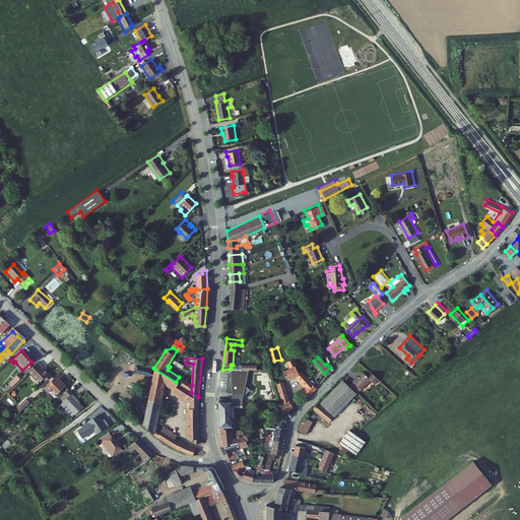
[(287,370),(284,372),(287,380),(297,377),(308,388),(303,391),(308,398),(317,388),(302,372),(302,373),(299,370),(296,372),(294,368),(296,368),(295,365),(294,365),(293,361),(285,364),(287,370)]
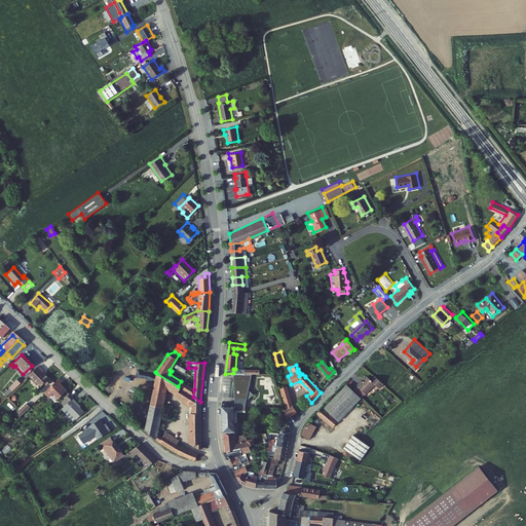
[(37,369),(27,379),(30,382),(29,383),(33,387),(35,386),(37,389),(41,386),(43,387),(48,382),(40,374),(41,373),(37,369)]
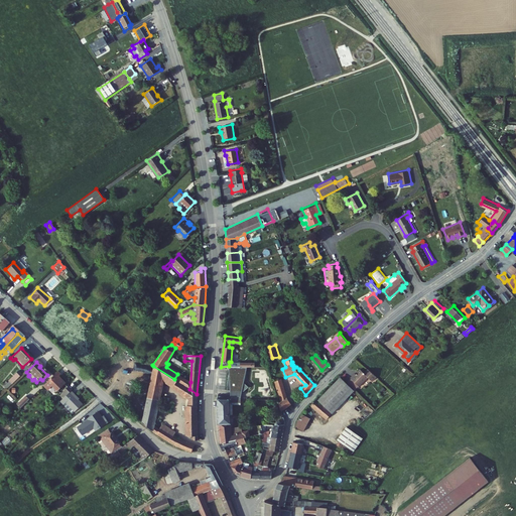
[(148,394),(142,422),(154,433),(169,442),(190,453),(194,445),(172,435),(160,427),(159,429),(153,425),(163,382),(189,398),(188,406),(186,406),(186,435),(197,436),(197,394),(189,389),(174,379),(153,366),(149,385),(148,394)]
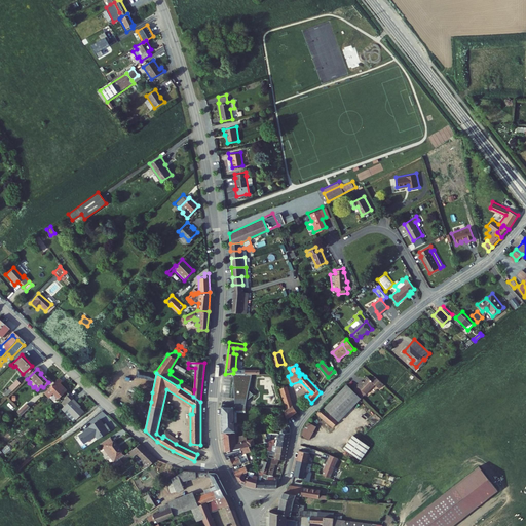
[(250,382),(253,373),(246,373),(241,373),(240,373),(233,373),(233,379),(231,396),(234,397),(247,398),(248,398),(253,392),(249,389),(250,382)]
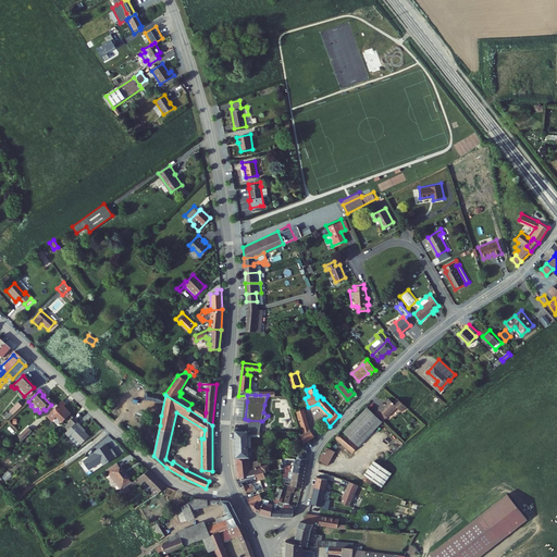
[(398,407),(390,399),(387,401),(386,405),(384,406),(383,405),(380,408),(381,410),(387,417),(388,418),(398,407)]
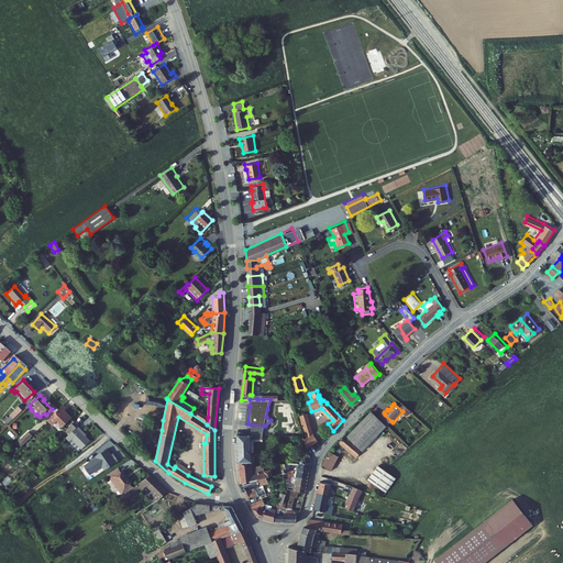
[(19,407),(8,417),(12,421),(23,411),(19,407)]
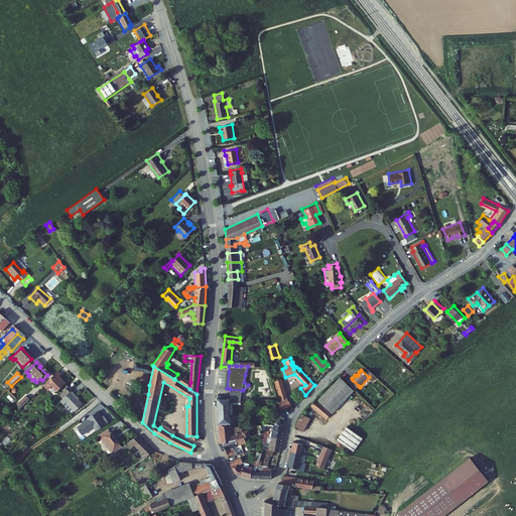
[(56,374),(41,388),(45,393),(50,388),(56,394),(65,386),(61,382),(59,384),(56,380),(59,377),(56,374)]
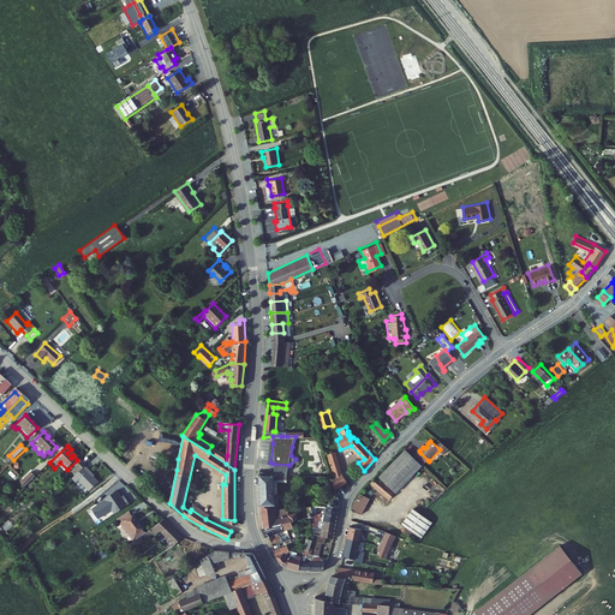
[(212,446),(208,452),(226,464),(227,455),(212,446)]
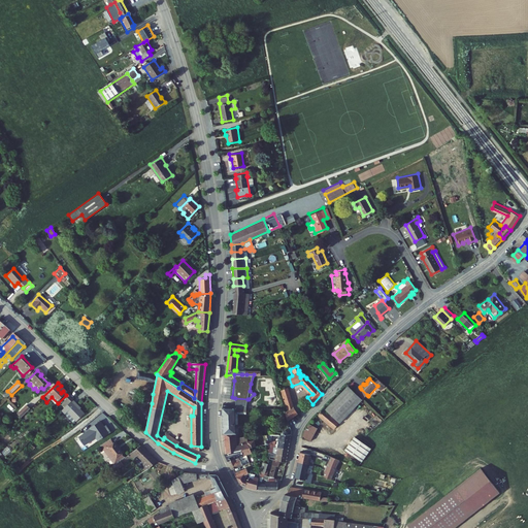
[(349,387),(347,389),(361,401),(363,400),(349,387)]
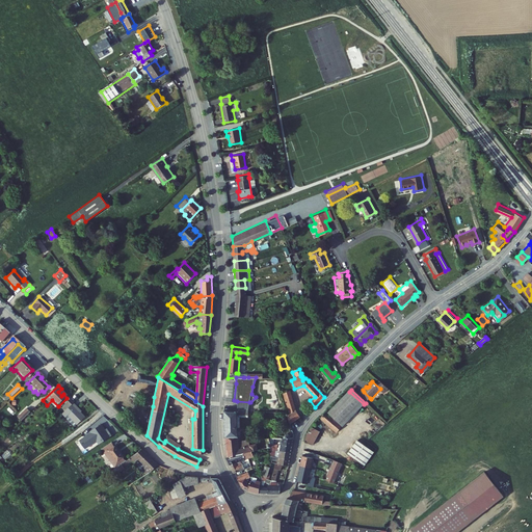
[(291,414),(288,416),(291,424),(301,417),(296,409),(290,391),(284,393),(291,414)]
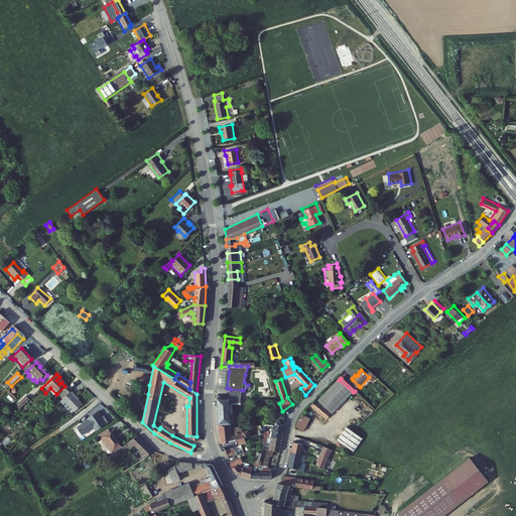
[(339,380),(319,399),(335,411),(353,392),(339,380)]
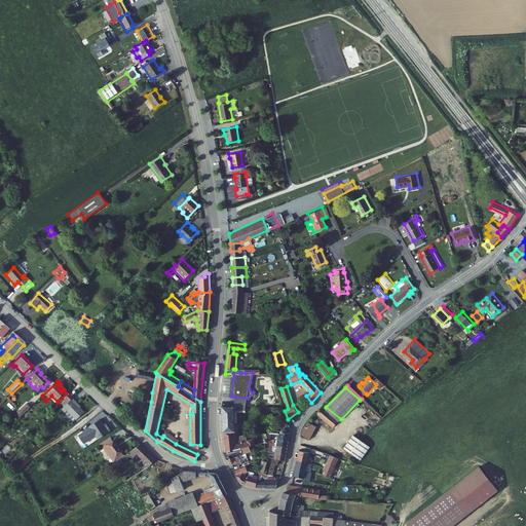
[(366,393),(360,387),(355,391),(362,398),(366,393)]
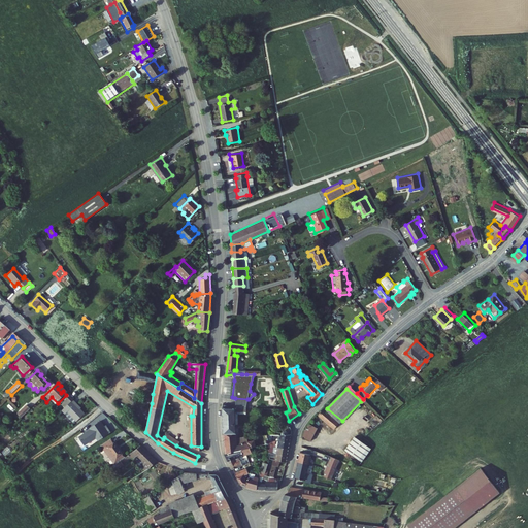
[(144,393),(143,401),(152,403),(153,394),(144,393)]
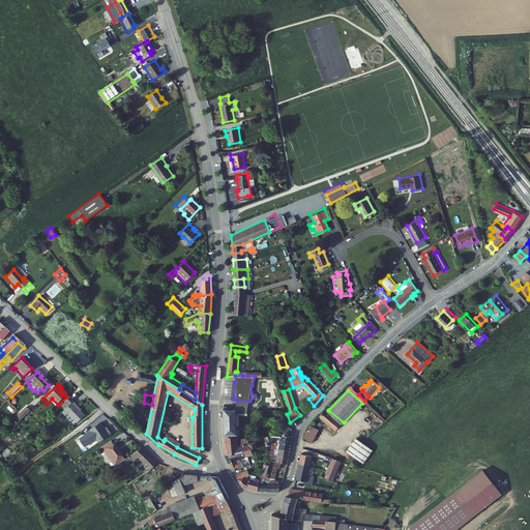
[(64,406),(66,409),(71,404),(74,403),(69,399),(65,402),(66,404),(64,406)]
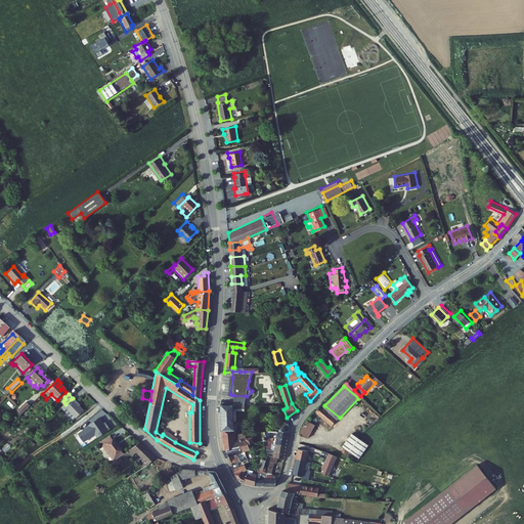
[(245,403),(246,396),(233,395),(232,402),(245,403)]
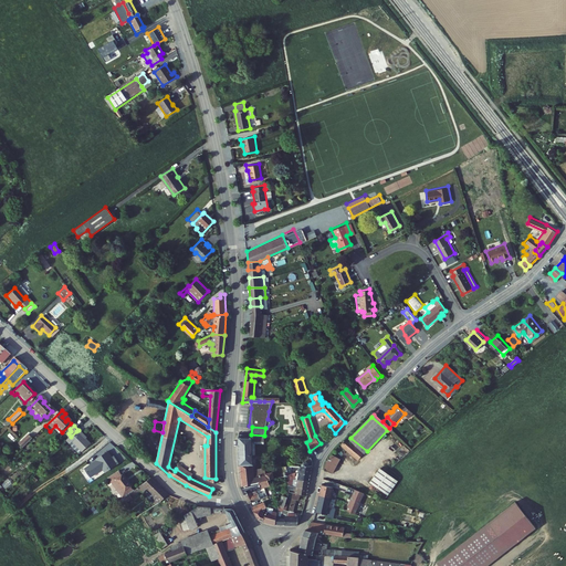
[(27,444),(37,435),(33,431),(23,440),(27,444)]
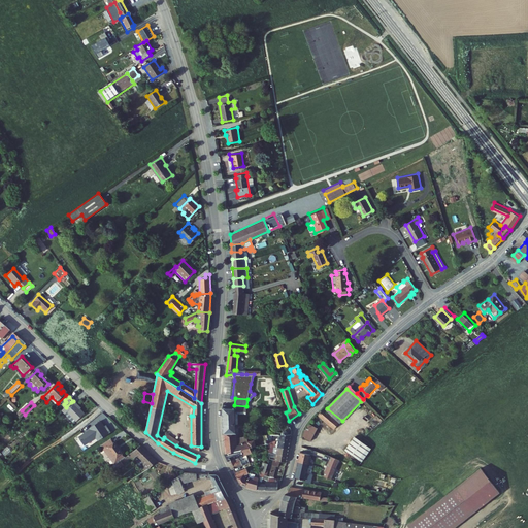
[(75,425),(84,418),(74,407),(75,406),(71,402),(66,407),(59,415),(68,424),(71,422),(75,425)]
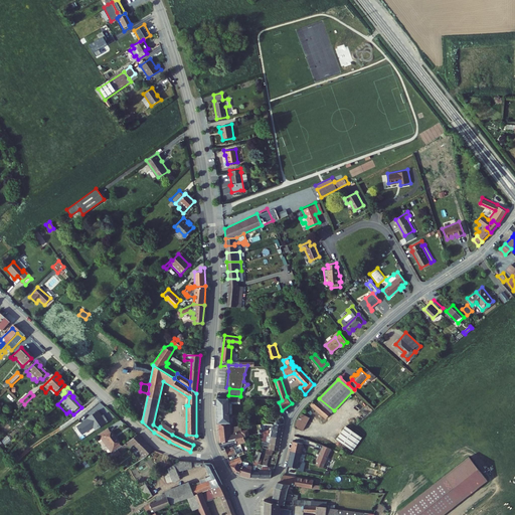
[(218,423),(230,422),(230,413),(230,401),(240,401),(240,396),(228,395),(225,395),(217,395),(218,423)]
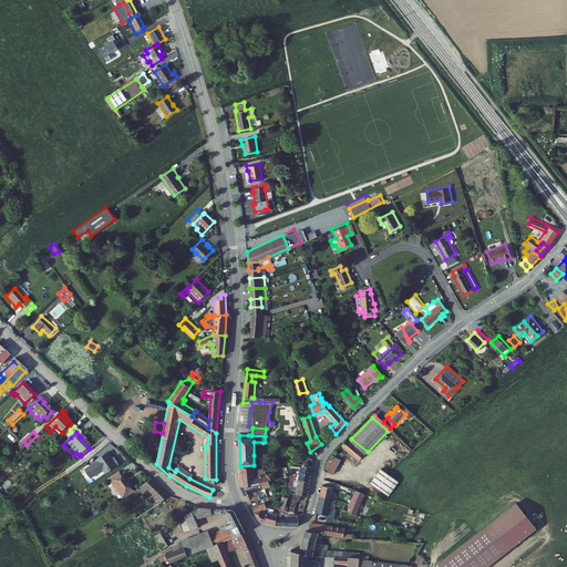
[(351,439),(350,440),(366,454),(368,452),(351,439)]
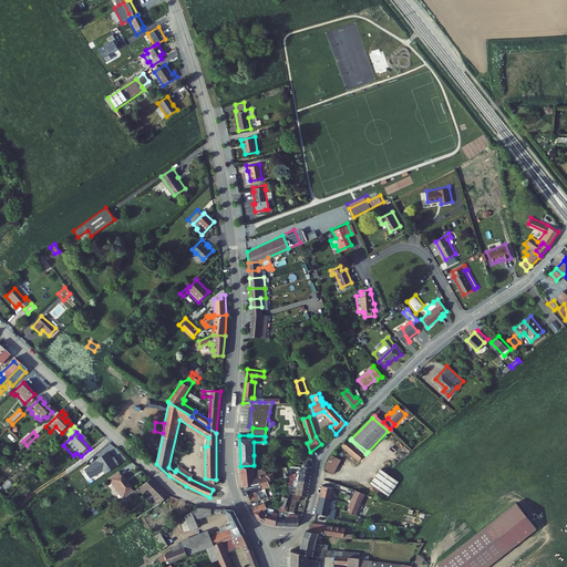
[(336,451),(334,452),(337,453),(342,446),(359,461),(364,455),(347,440),(336,451)]
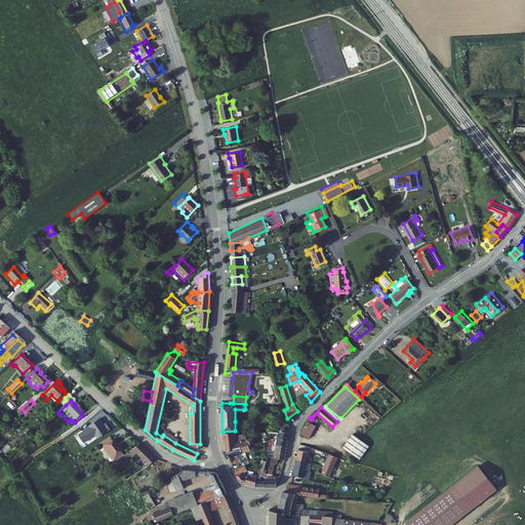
[(245,409),(235,409),(235,421),(237,422),(237,411),(245,411),(245,409)]
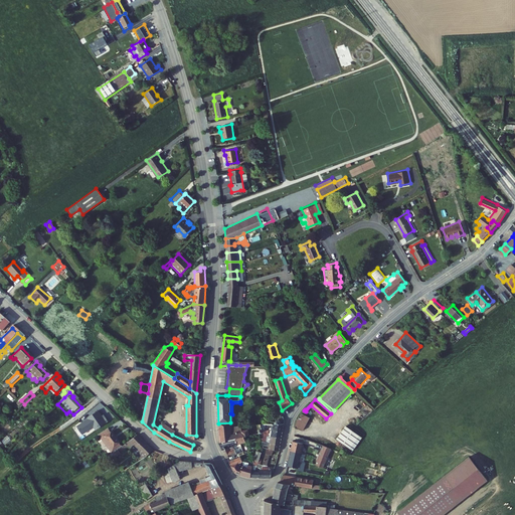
[(95,431),(107,421),(102,414),(101,415),(97,410),(87,418),(87,419),(75,427),(81,436),(93,427),(95,431)]
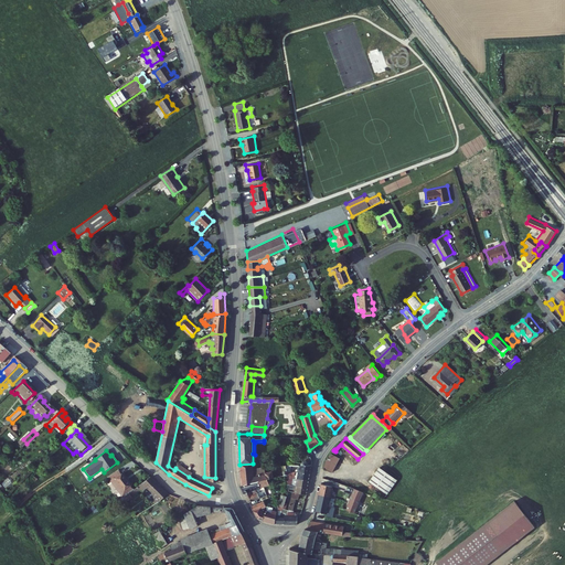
[(333,450),(324,467),(330,470),(340,455),(336,451),(333,450)]
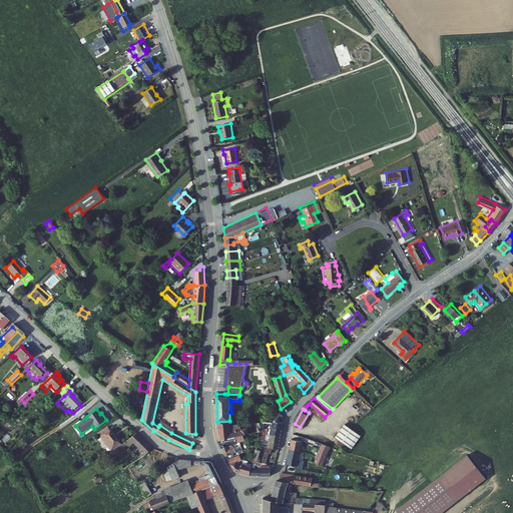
[(162,421),(159,425),(171,433),(174,429),(162,421)]
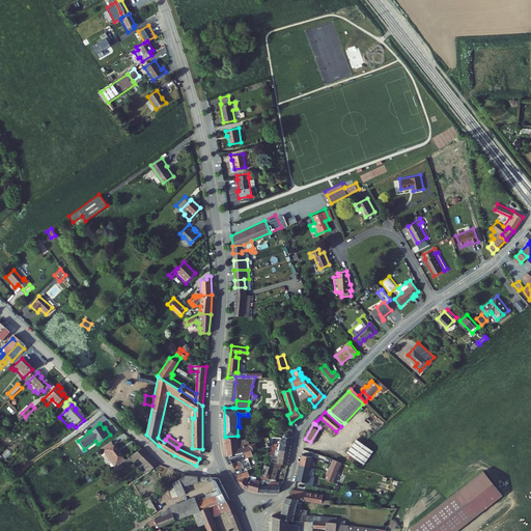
[(238,436),(225,437),(226,456),(233,454),(234,454),(243,452),(251,450),(257,448),(256,443),(239,446),(238,436)]
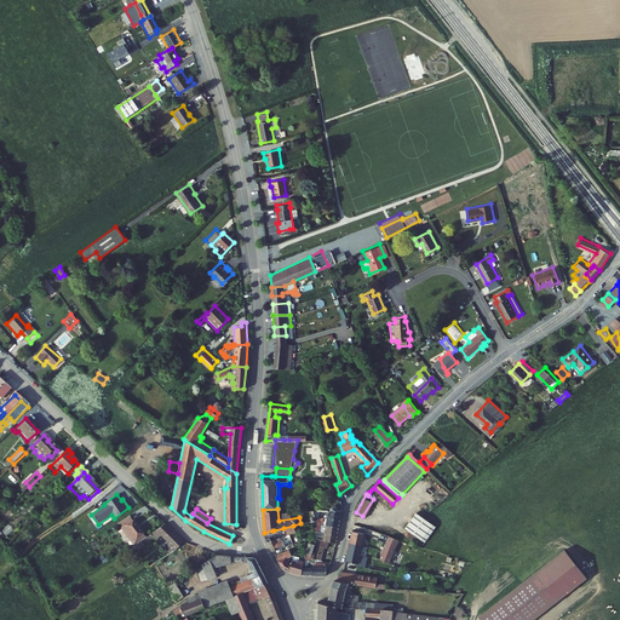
[(418,514),(407,528),(425,543),(436,527),(418,514)]
